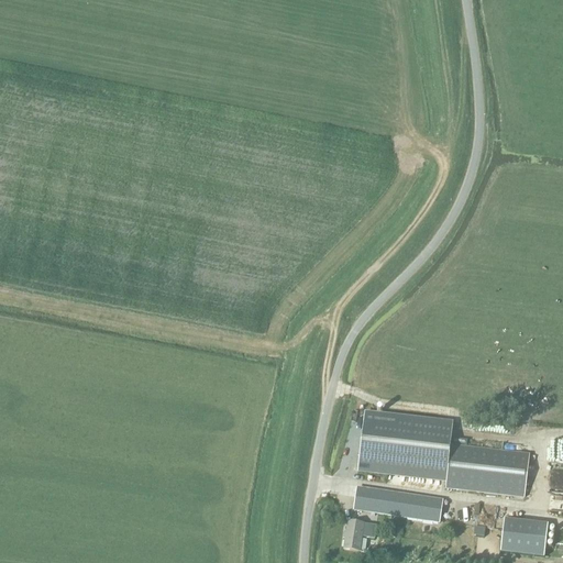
[(452,424),(364,414),(357,471),(445,482),(450,445),(452,424)]
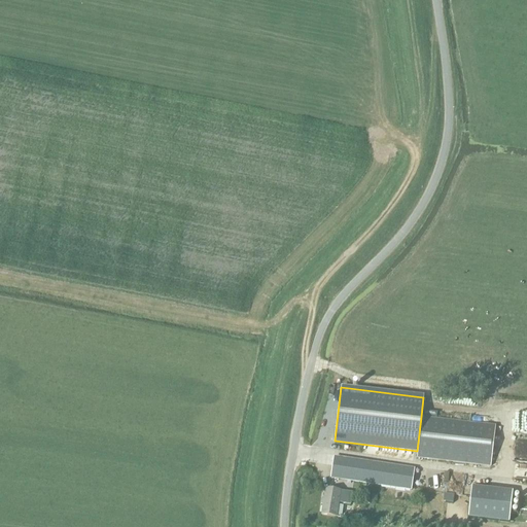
[(416,458),(490,466),(495,426),(421,417),(417,451),(416,458)]
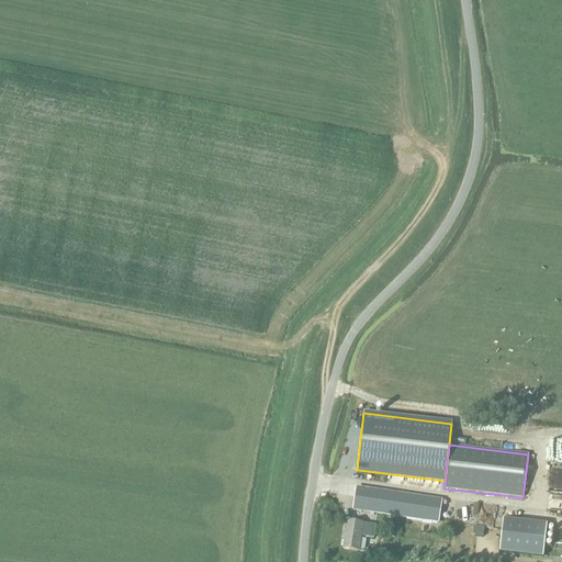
[(352,509),(438,523),(441,501),(356,489),(352,509)]
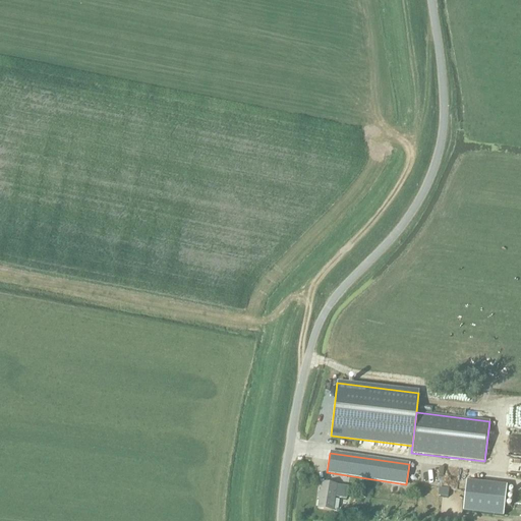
[(460,510),(500,515),(504,485),(463,480),(460,510)]
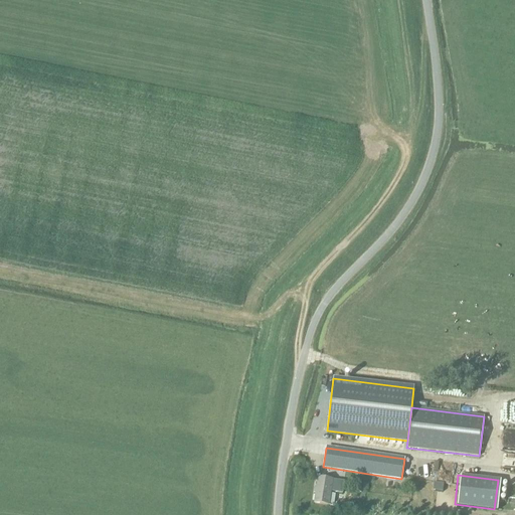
[(314,503),(329,505),(331,492),(342,494),(344,482),(318,478),(314,503)]
